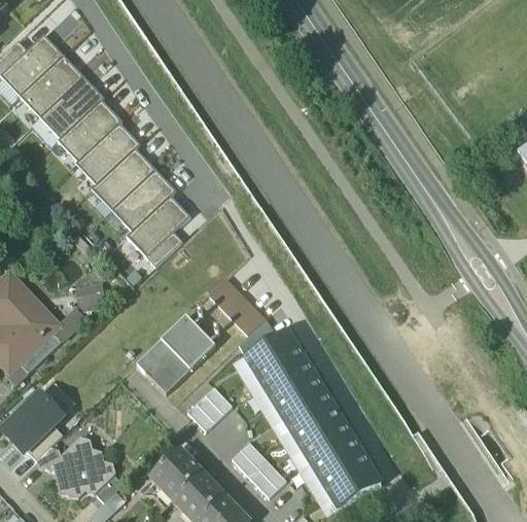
[(0,18),(9,9),(1,0),(0,0),(0,18)]
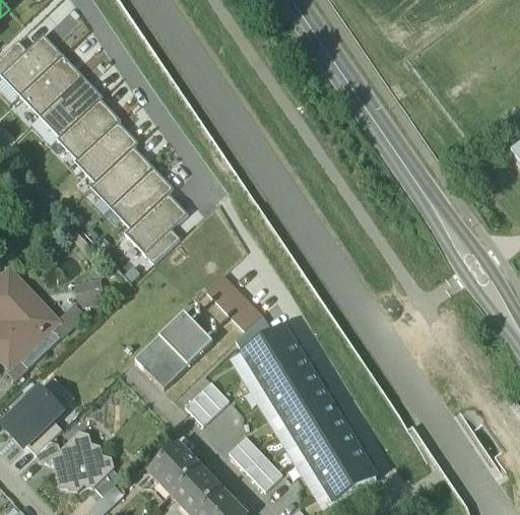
[(26,50),(1,75),(20,95),(63,55),(44,35),(26,50)]
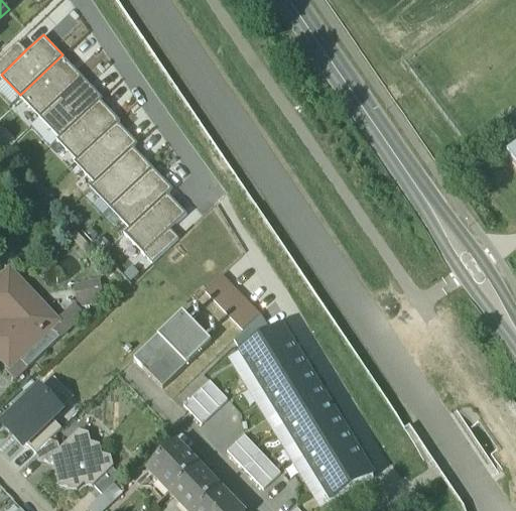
[(18,41),(0,57),(0,74),(1,75),(26,49),(18,41)]
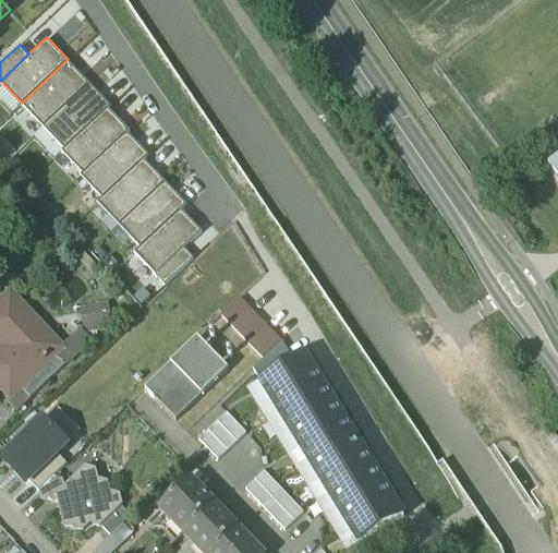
[(89,81),(68,59),(22,103),(44,125),(89,81)]
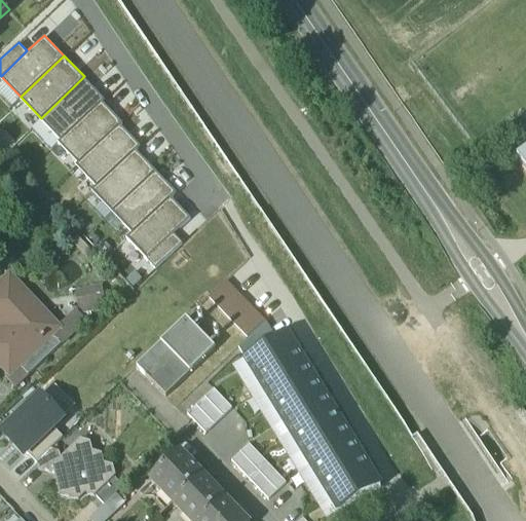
[(84,76),(41,118),(61,139),(101,100),(104,97),(84,76)]
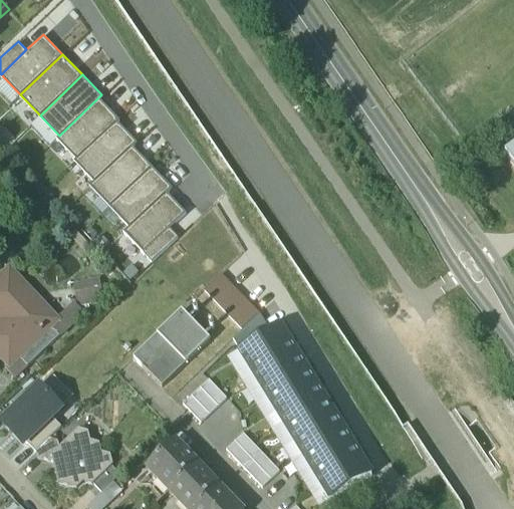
[(118,118),(98,97),(59,136),(57,138),(67,148),(77,159),(117,119),(118,118)]
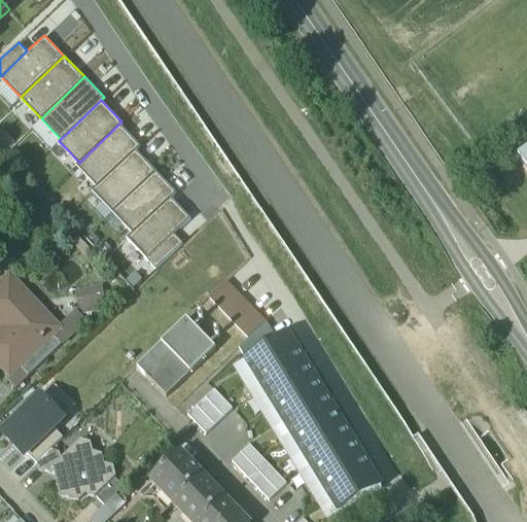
[(141,143),(120,123),(79,163),(78,164),(89,174),(86,176),(97,186),(135,148),(141,143)]
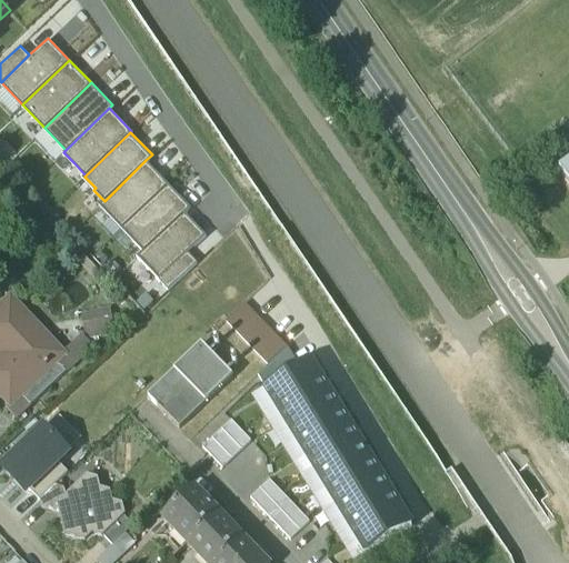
[(146,160),(105,201),(99,205),(110,217),(112,214),(123,227),(168,183),(146,160)]
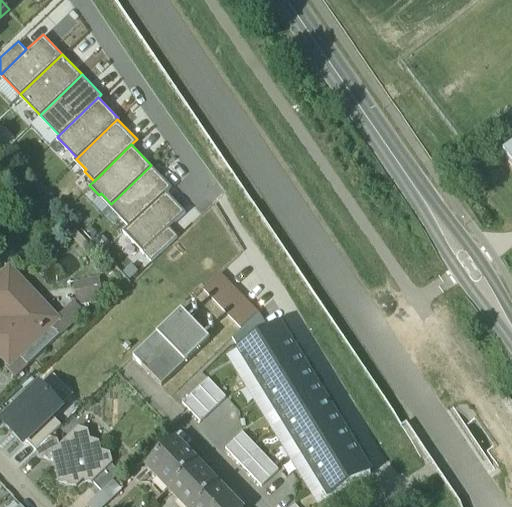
[(511,144),(503,152),(511,163),(511,144)]
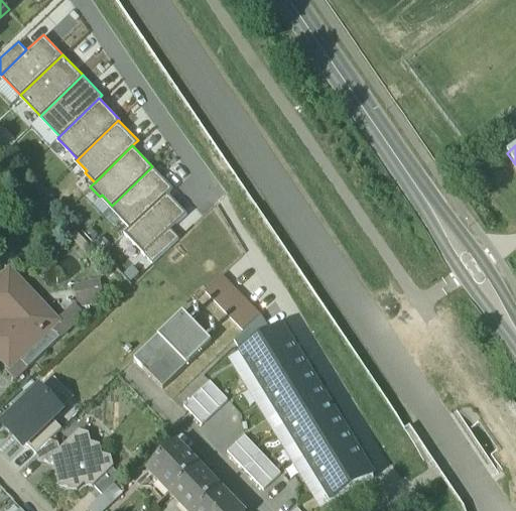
[(152,166),(112,206),(122,216),(120,219),(129,228),(167,193),(172,186),(152,166)]
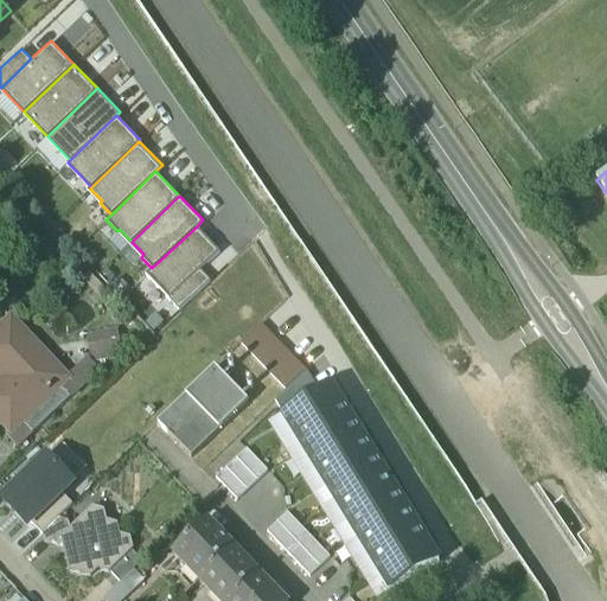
[(197,227),(152,268),(146,274),(170,298),(200,268),(219,250),(197,227)]
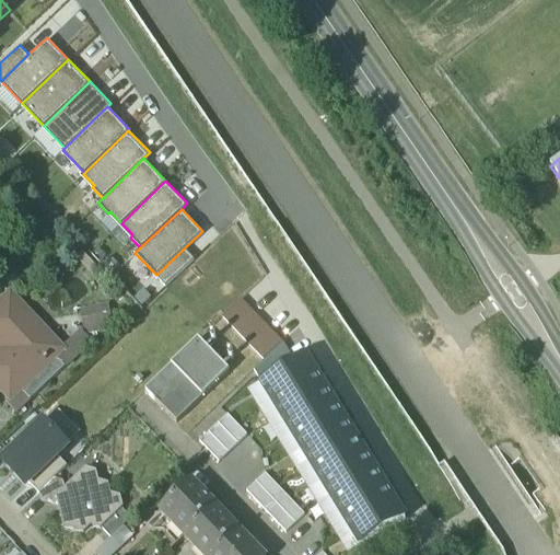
[(195,257),(185,247),(156,275),(165,285),(195,257)]
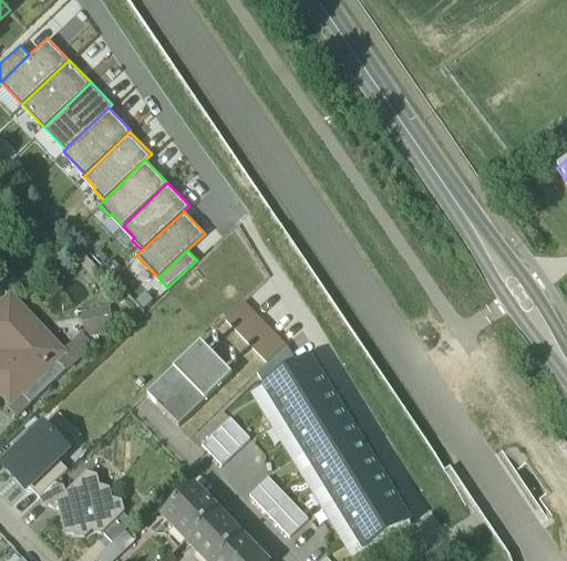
[(62,351),(11,295),(0,304),(0,344),(6,351),(14,360),(0,373),(0,388),(10,400),(55,359),(63,352),(62,351)]
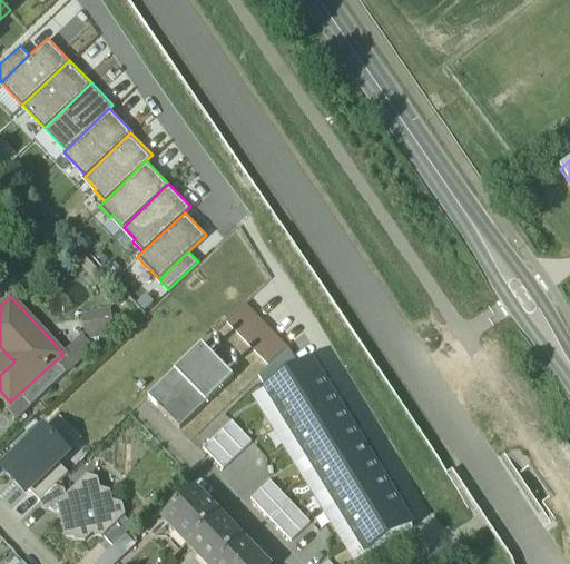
[(111,305),(82,308),(85,328),(114,326),(111,305)]
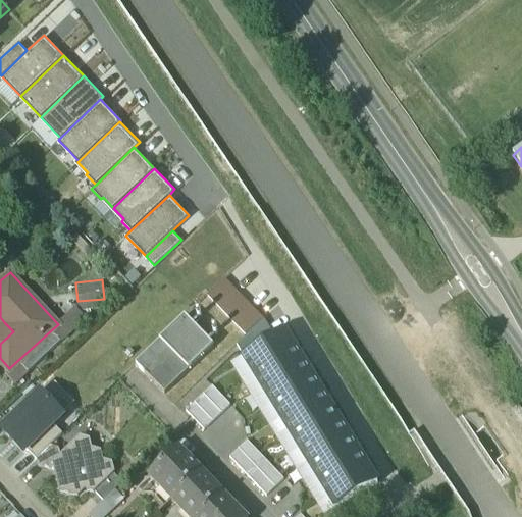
[(145,370),(195,323),(186,313),(136,361),(145,370)]
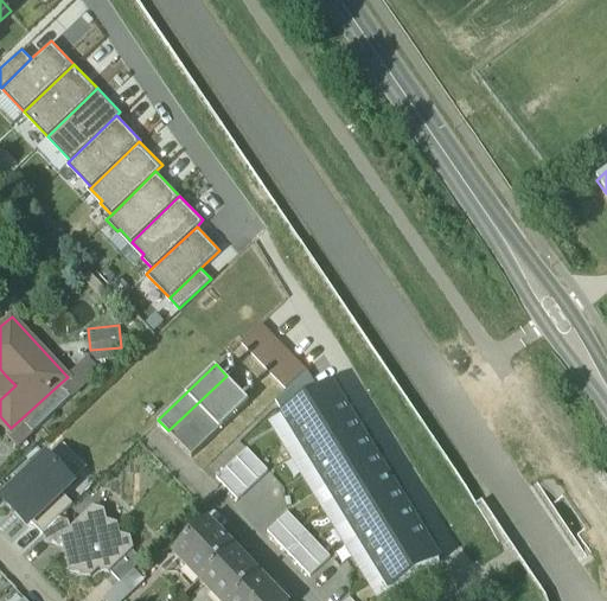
[(283,411),(319,389),(306,369),(274,398),(282,411),(283,411)]
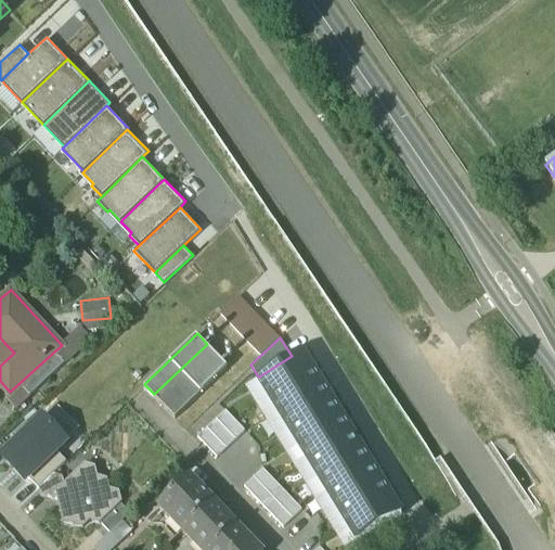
[(66,339),(61,344),(62,345),(54,352),(63,360),(77,348),(66,339)]
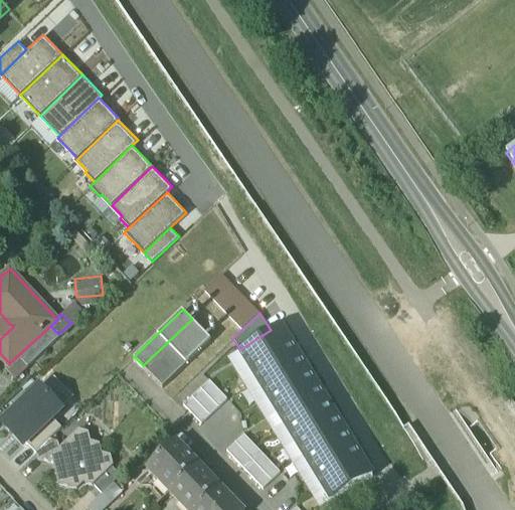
[(5,319),(0,323),(0,339),(13,327),(5,319)]
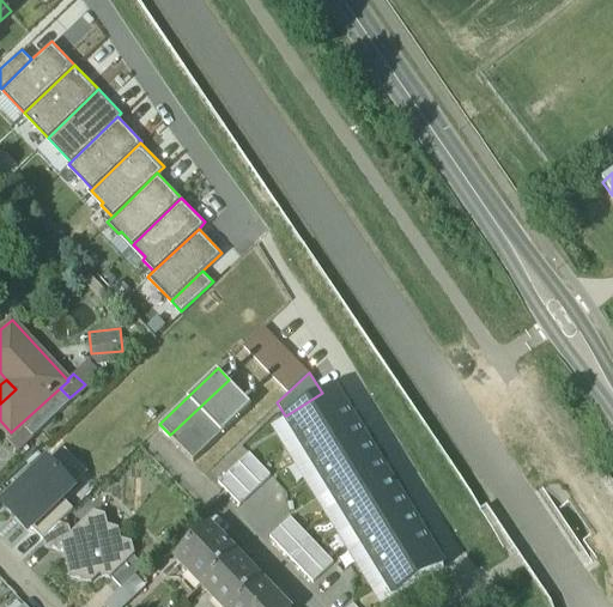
[(229,380),(170,435),(194,461),(253,405),(229,380)]
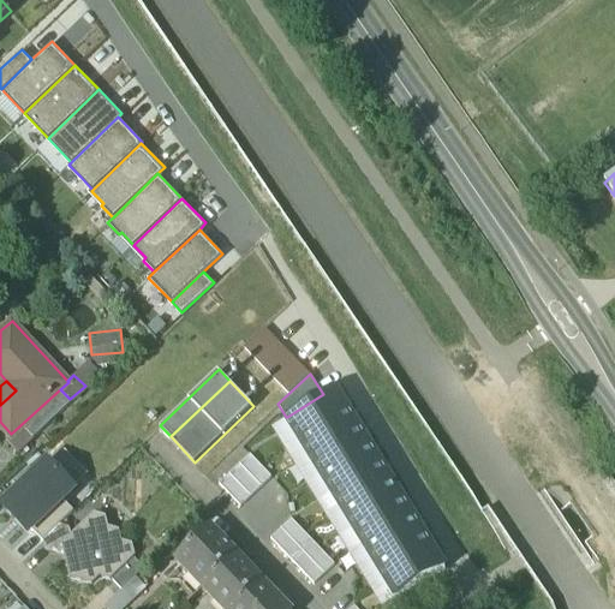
[(346,405),(335,387),(323,394),(287,417),(298,435),(346,405)]
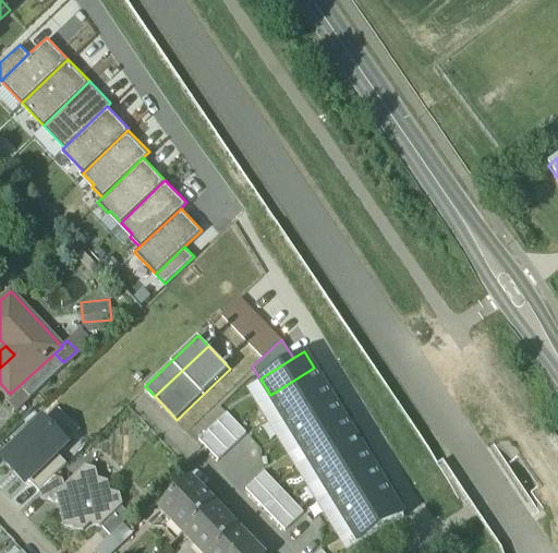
[(55,353),(21,385),(29,395),(31,396),(64,363),(63,362),(55,353)]
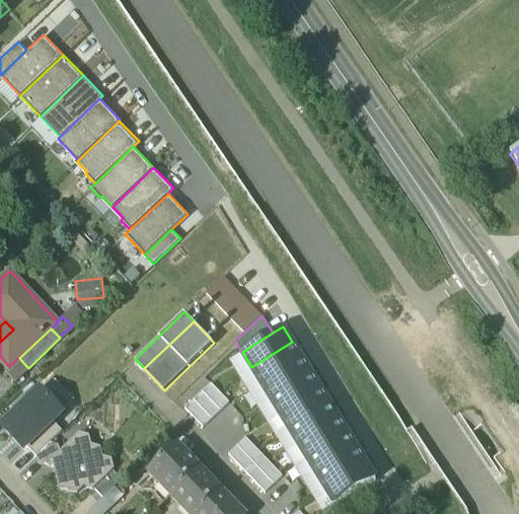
[(301,357),(292,342),(251,367),(261,382),(301,357)]
